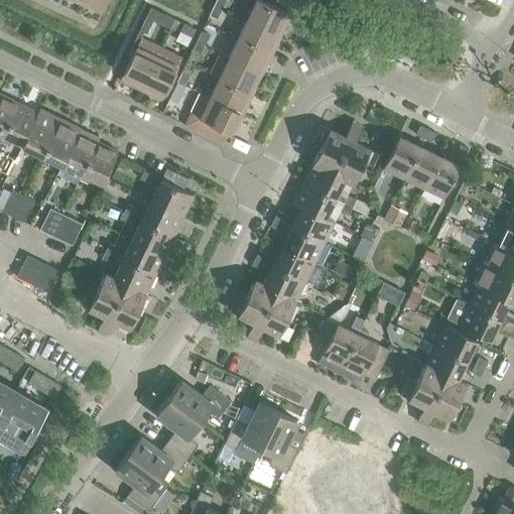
[(108,0),(83,0),(81,5),(102,14),(108,0)]
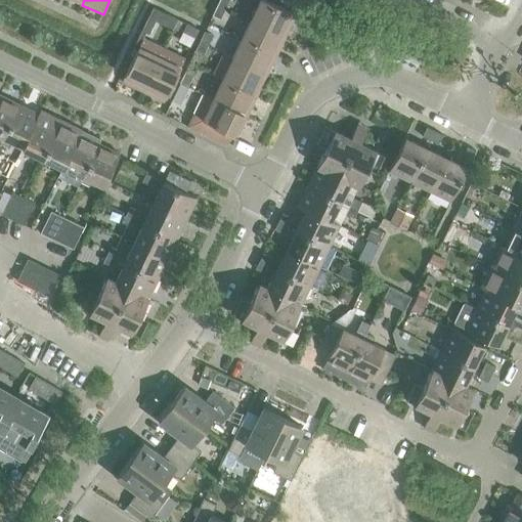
[(221,0),(219,5),(227,8),(231,0),(221,0)]
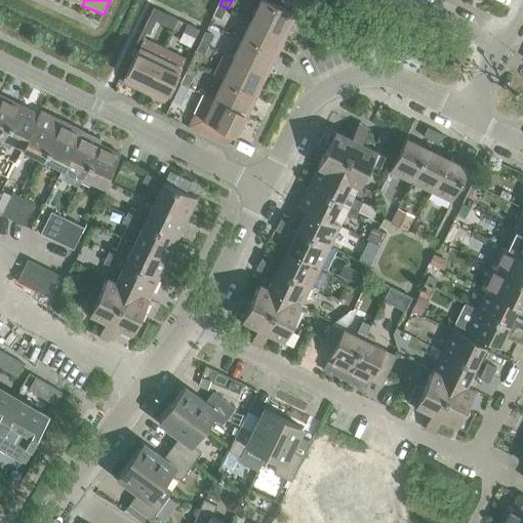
[(252,21),(286,38),(296,16),(263,0),(252,21)]
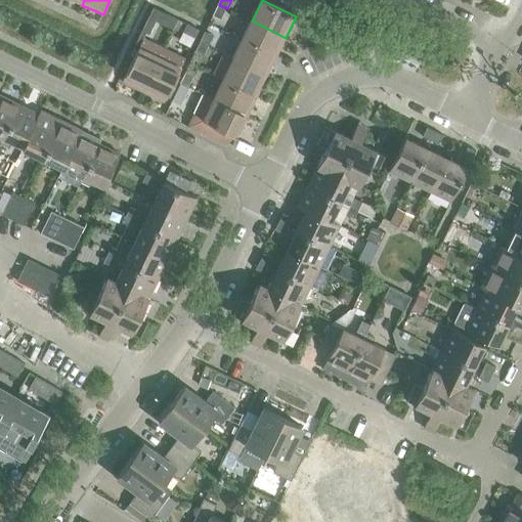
[(219,5),(214,16),(221,20),(227,8),(219,5)]
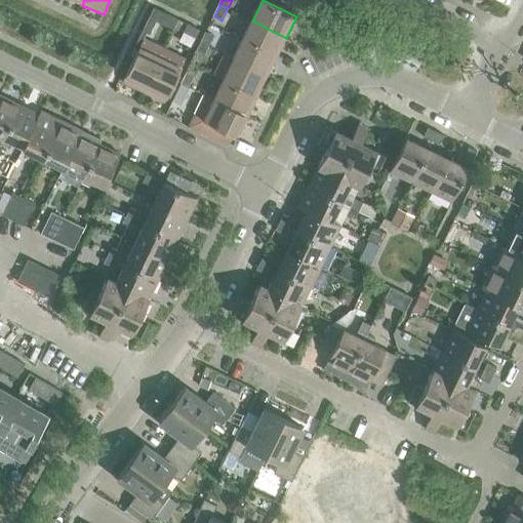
[(143,33),(147,34),(150,36),(161,14),(153,10),(143,33)]
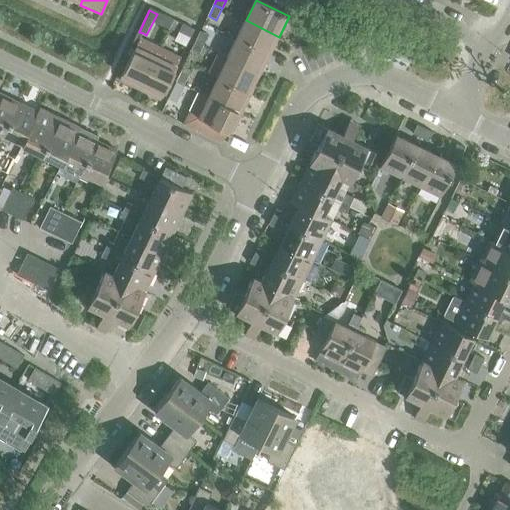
[(246,20),(236,40),(270,56),(279,37),(246,20)]
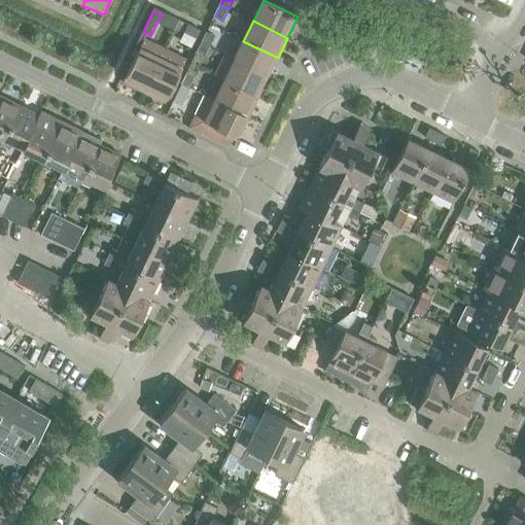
[(185,33),(197,39),(201,31),(189,26),(185,33)]
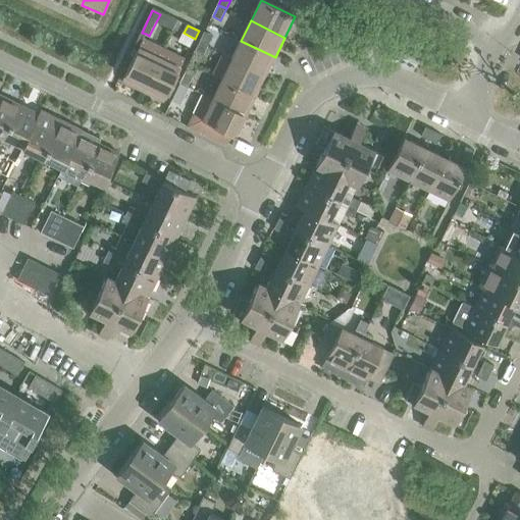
[(205,33),(199,45),(207,49),(213,37),(205,33)]
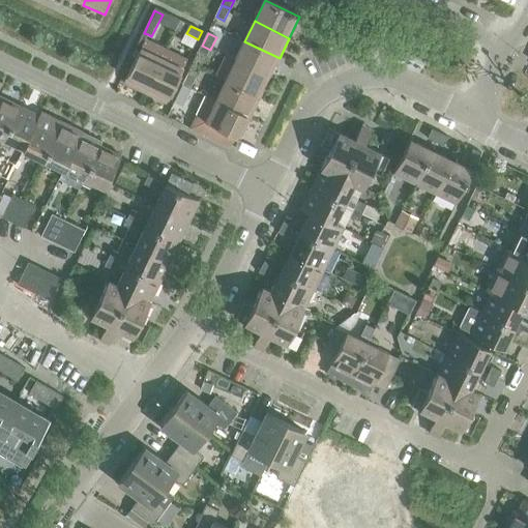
[(145,94),(167,51),(145,40),(124,84),(145,94)]
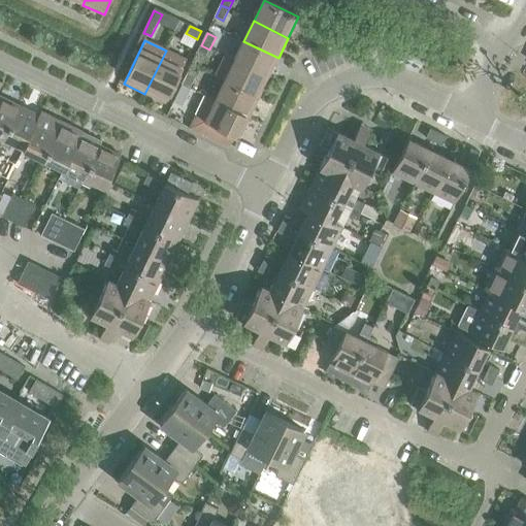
[(234,61),(268,78),(278,58),(243,41),(234,61)]
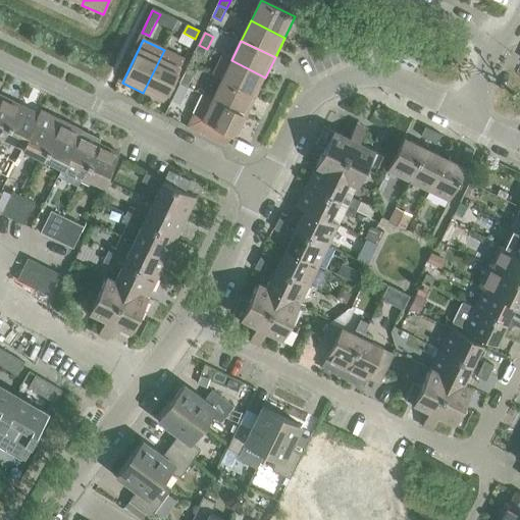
[(199,45),(193,56),(201,60),(207,49),(199,45)]
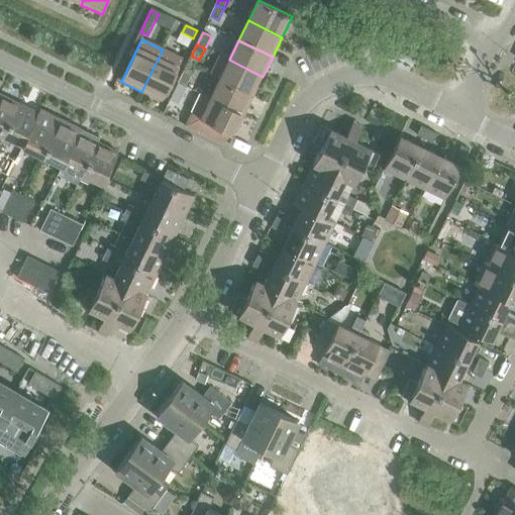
[(163,49),(141,92),(163,102),(183,59),(163,49)]
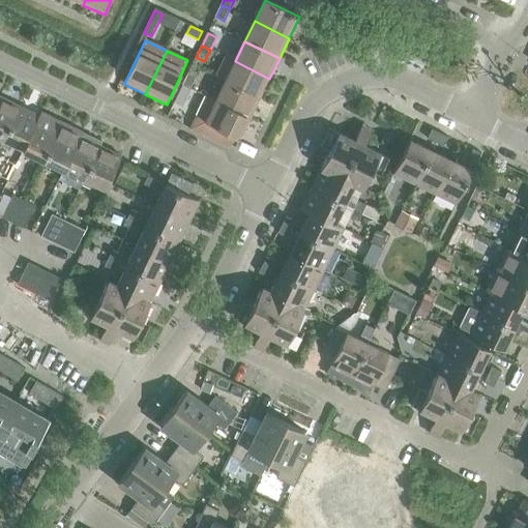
[(235,61),(226,82),(260,98),(269,79),(235,61)]
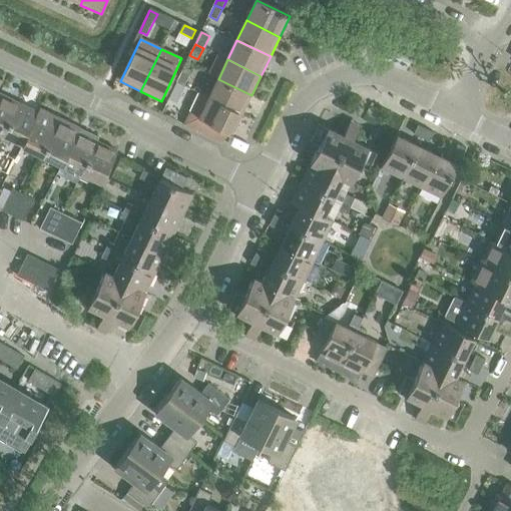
[(182,71),(176,83),(184,86),(190,75),(182,71)]
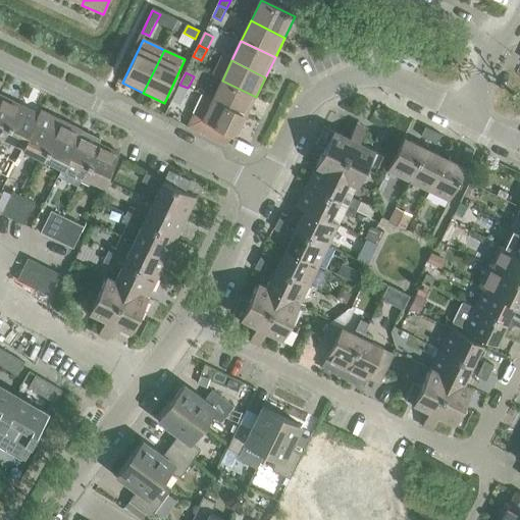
[(222,81),(217,90),(207,85),(202,95),(247,116),(256,97),(222,81)]
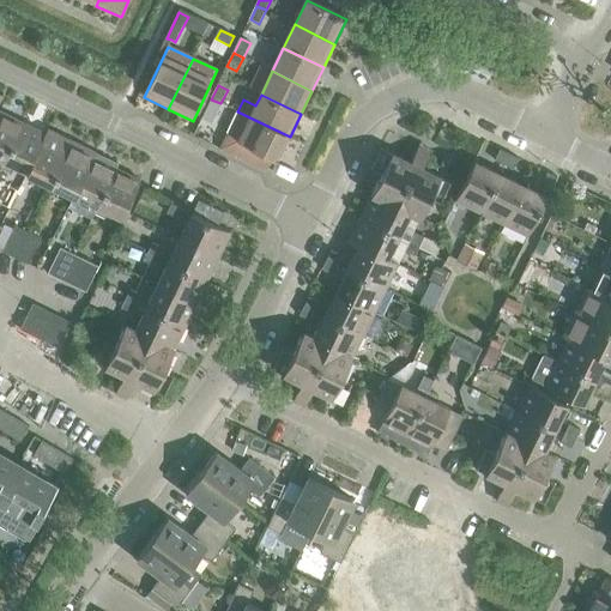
[(237,112),(221,150),(266,171),(272,159),(278,162),(290,137),(237,112)]
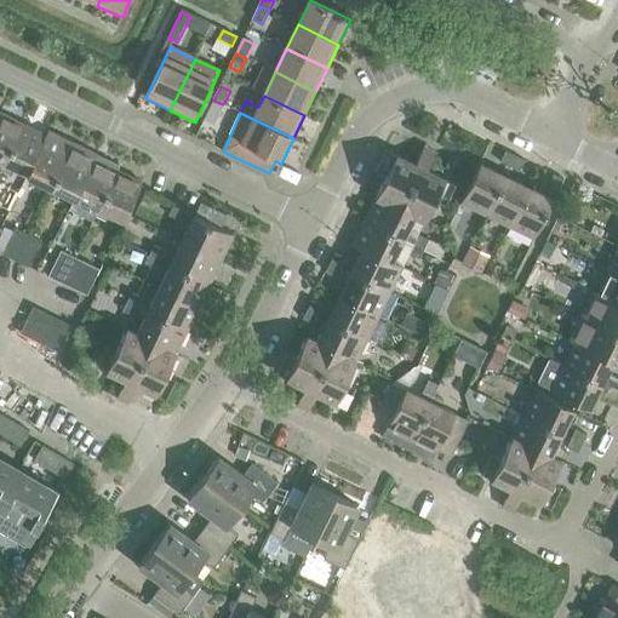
[(23,126),(0,114),(0,169),(1,170),(23,126)]
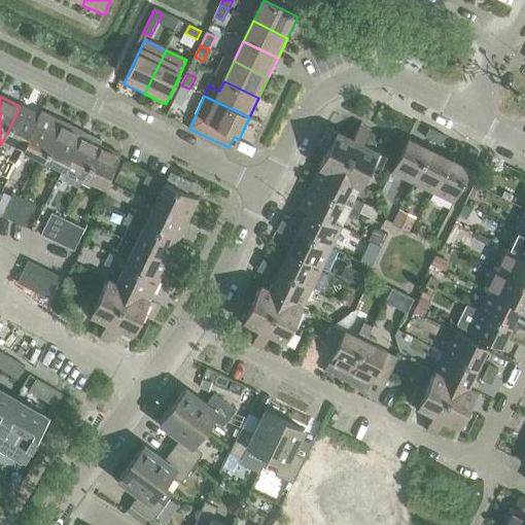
[(12,144),(24,149),(39,116),(38,116),(20,107),(1,144),(10,149),(12,144)]
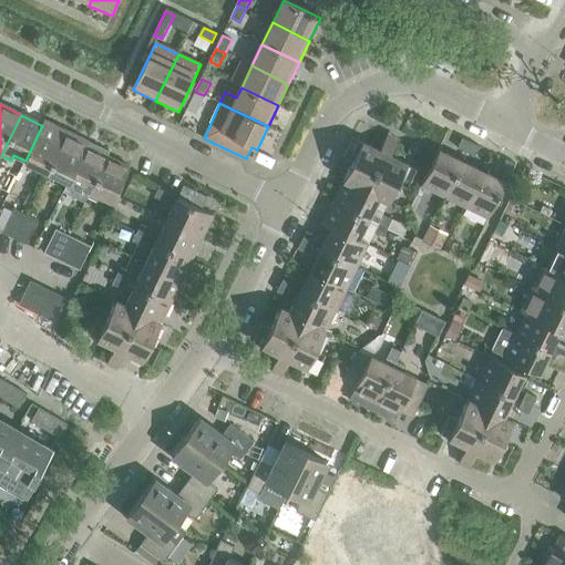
[(36,172),(44,176),(67,132),(43,121),(41,125),(42,125),(26,161),(38,167),(36,172)]
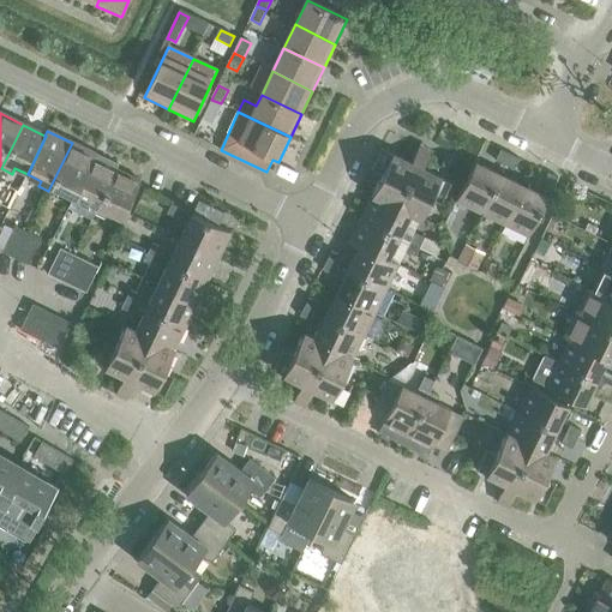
[(61,191),(75,197),(93,159),(95,160),(96,155),(72,143),(48,191),(59,197),(61,191)]
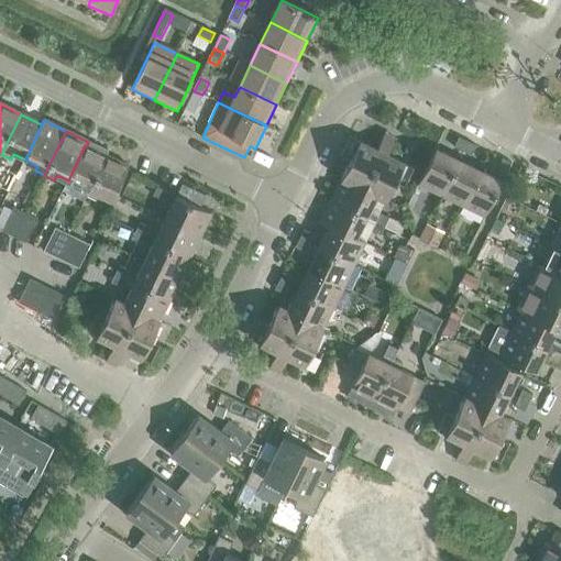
[(351,138),(345,147),(355,152),(360,142),(351,138)]
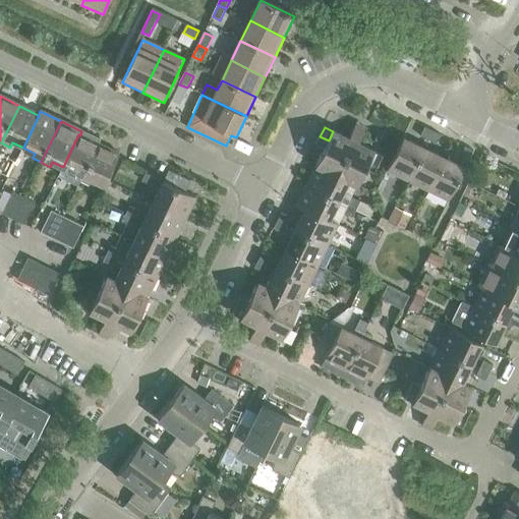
[(420,137),(427,141),(433,131),(424,128),(420,137)]
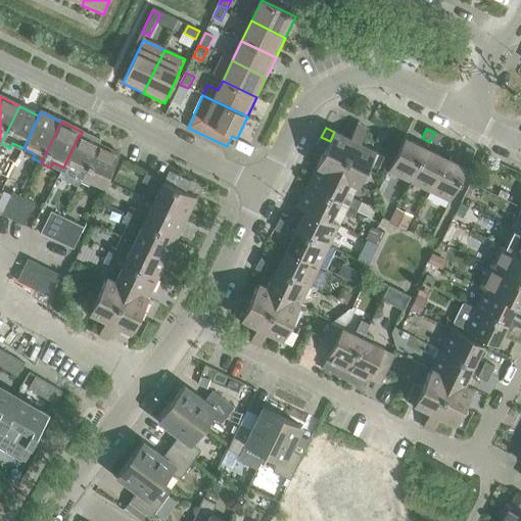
[(317,167),(338,177),(353,146),(348,143),(350,140),(334,132),(330,141),(326,149),(317,167)]
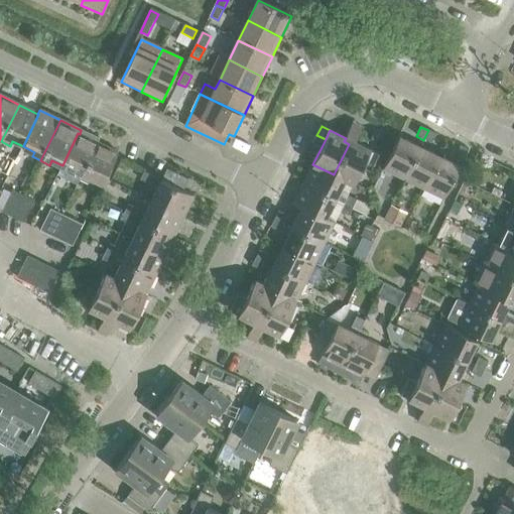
[(428,130),(423,140),(431,143),(436,134),(428,130)]
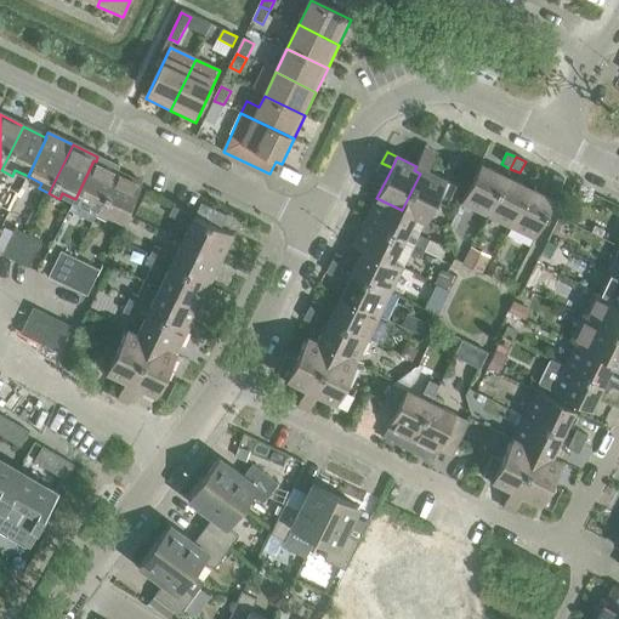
[(75,199),(69,210),(94,221),(96,217),(118,172),(120,168),(103,159),(103,160),(97,158),(96,162),(94,160),(75,199)]
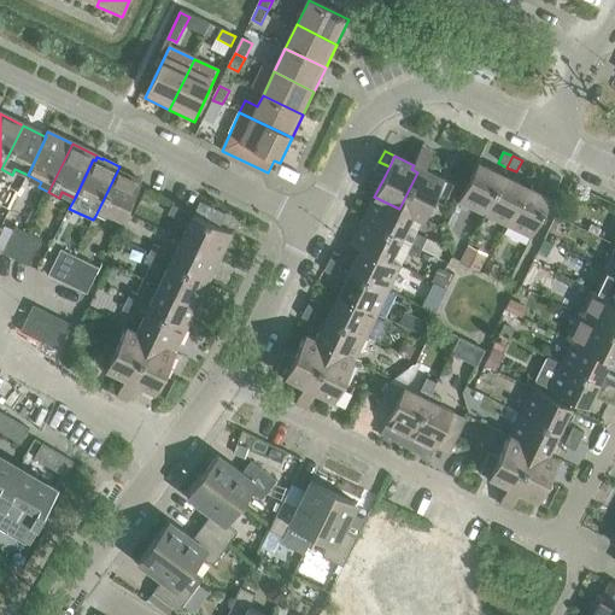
[(379,162),(374,171),(385,176),(390,167),(379,162)]
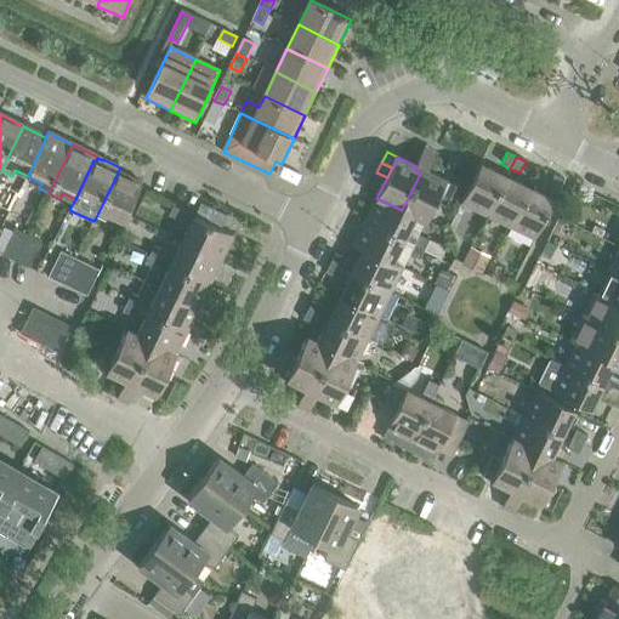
[(487,217),(506,177),(481,165),(463,205),(467,208),(487,217)]
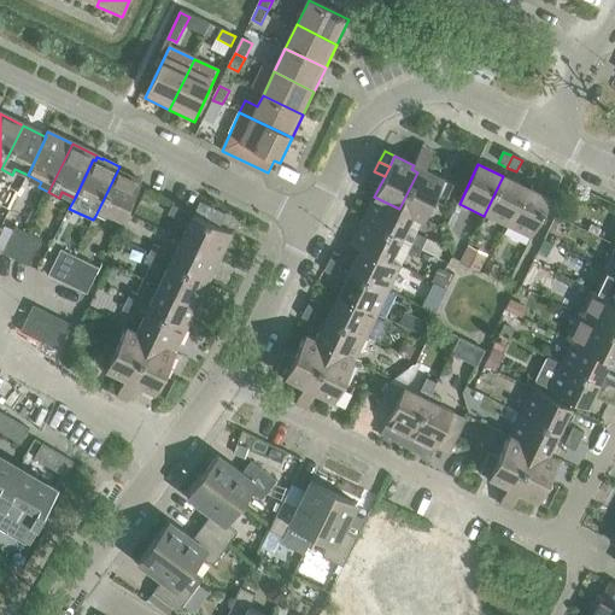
[(117,171),(95,216),(106,221),(109,215),(123,222),(142,183),(117,171)]
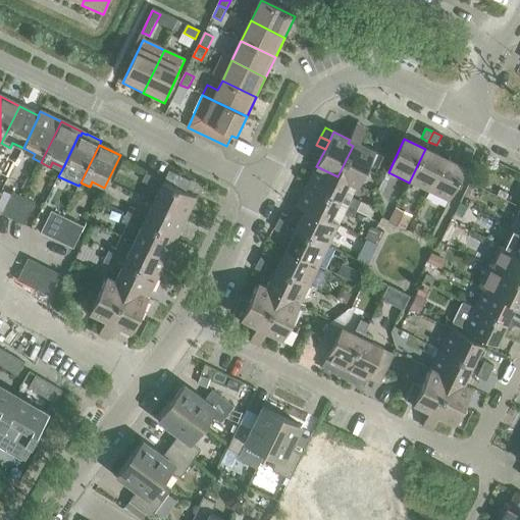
[(358,188),(367,169),(371,161),(375,152),(359,145),(358,148),(353,146),(338,176),(350,183),(349,184),(358,188)]
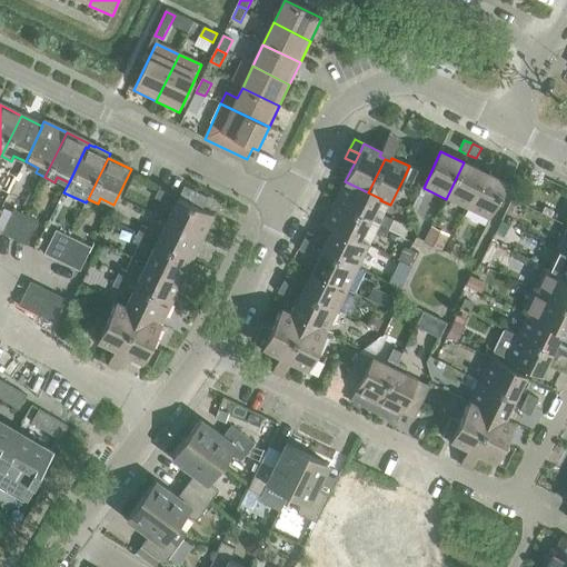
[(503,171),(511,176),(517,166),(508,161),(503,171)]
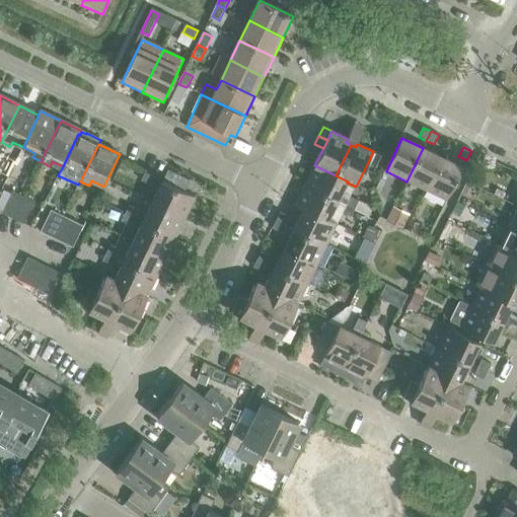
[(423,148),(407,181),(426,191),(442,158),(423,148)]
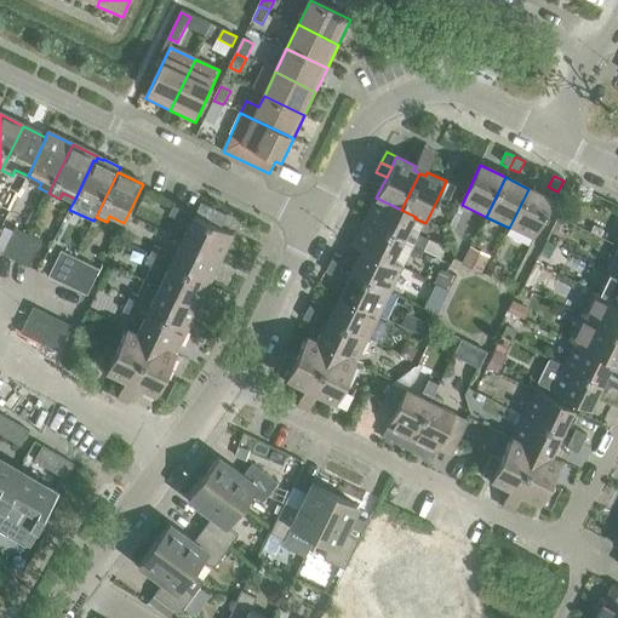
[(441,192),(451,196),(456,186),(446,181),(441,192)]
